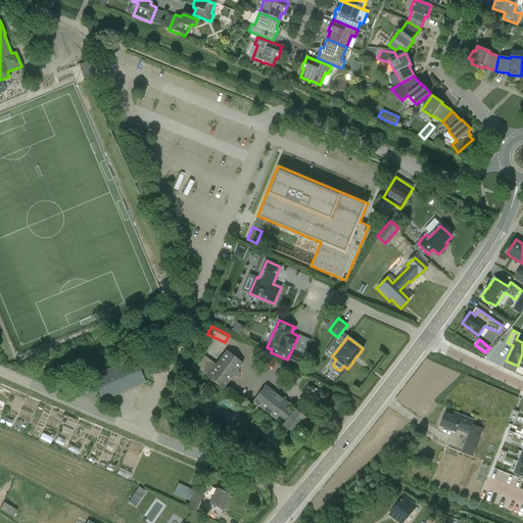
[(287,361),(300,367),(305,355),(292,349),(287,360),(287,361)]
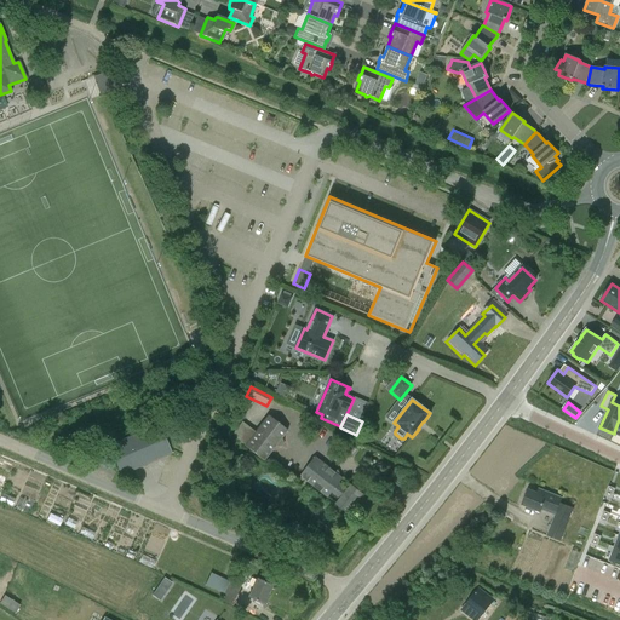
[(231,436),(244,446),(264,461),(287,431),(268,415),(254,432),(241,423),(231,436)]
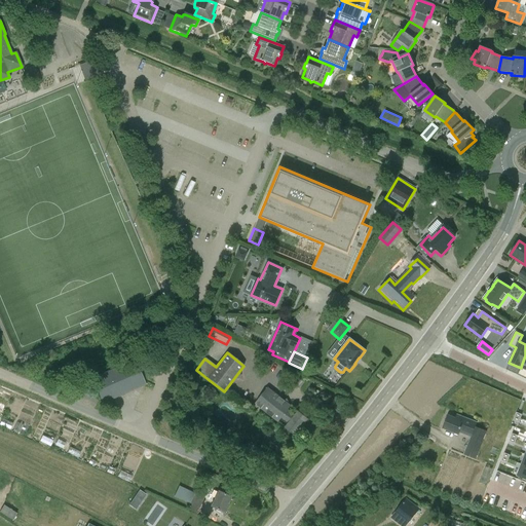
[(94,380),(104,402),(144,384),(135,363),(94,380)]
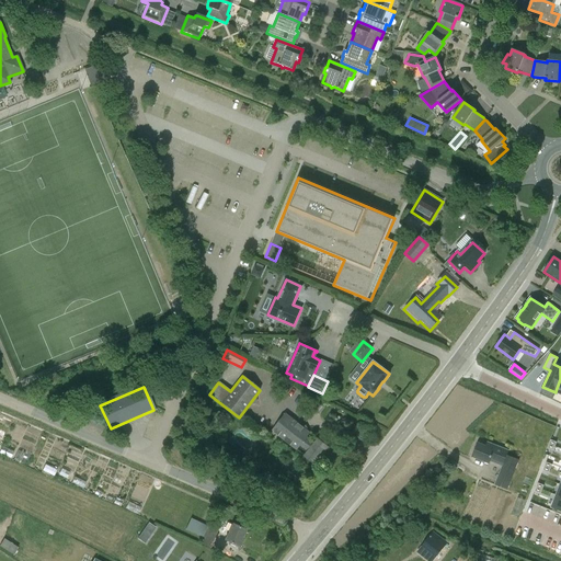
[(310,432),(286,413),(273,431),(297,449),(300,445),(308,451),(305,456),(316,464),(329,447),(318,438),(315,443),(307,436),(310,432)]
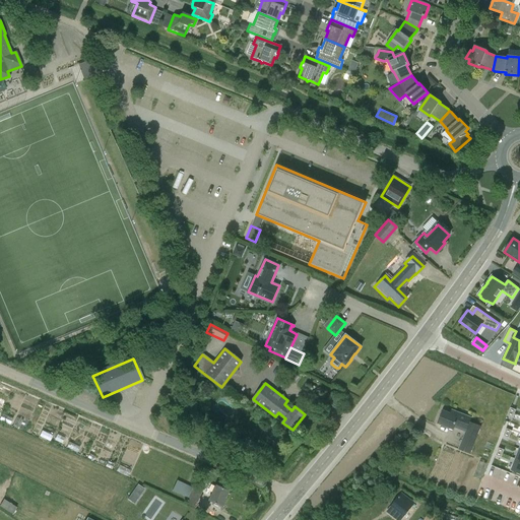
[(458,450),(469,455),(472,446),(480,427),(469,423),(471,418),(452,410),(450,414),(443,411),(438,424),(453,430),(454,428),(465,432),(461,442),(458,450)]
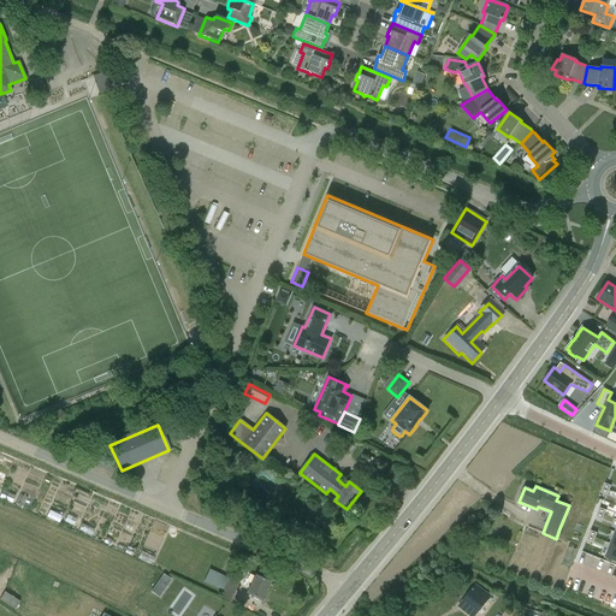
[(570,566),(576,550),(569,546),(563,563),(570,566)]
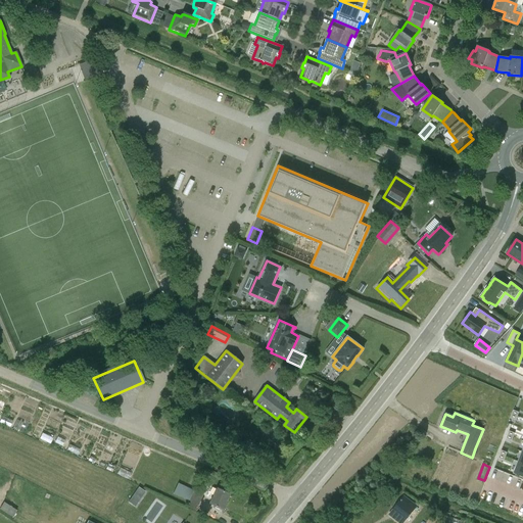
[(189,502),(193,490),(178,483),(173,493),(189,502)]
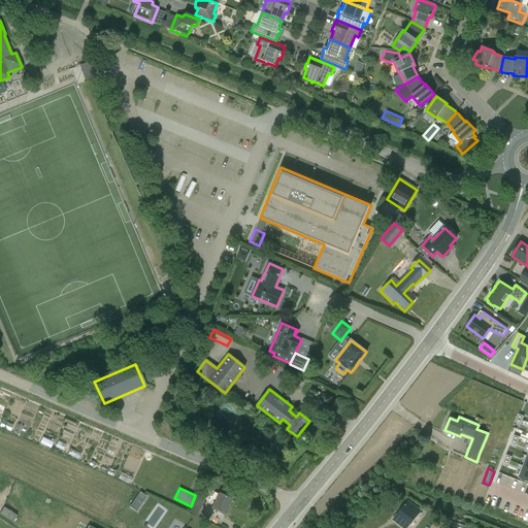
[(198,491),(195,495),(191,506),(200,510),(207,495),(198,491)]
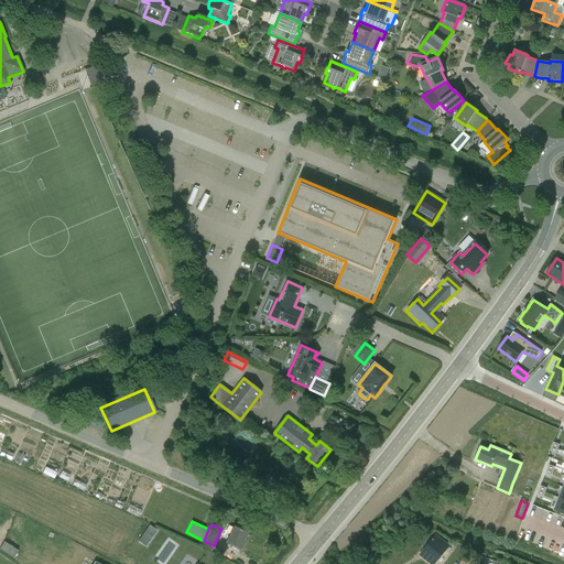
[(142,540),(150,544),(158,530),(150,525),(142,540)]
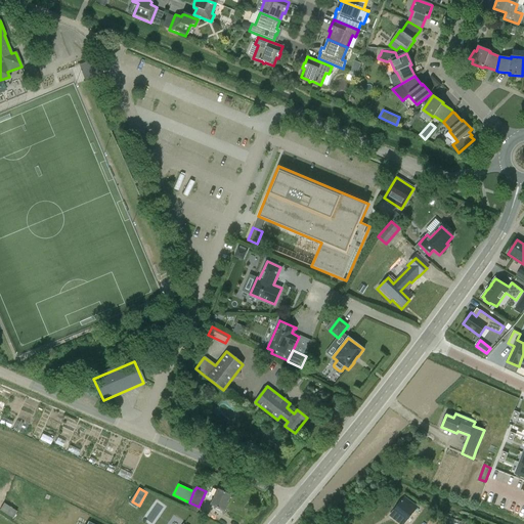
[(226,504),(230,495),(217,489),(210,505),(224,512),(227,505),(226,504)]
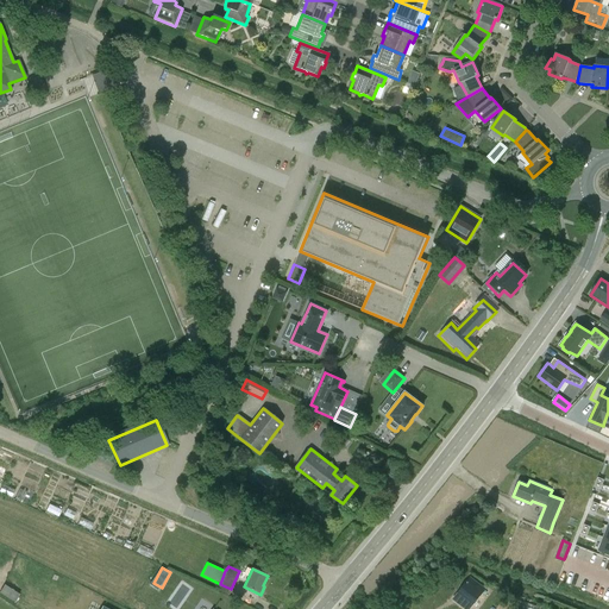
[(459,591),(476,603),(485,591),(470,578),(459,591)]
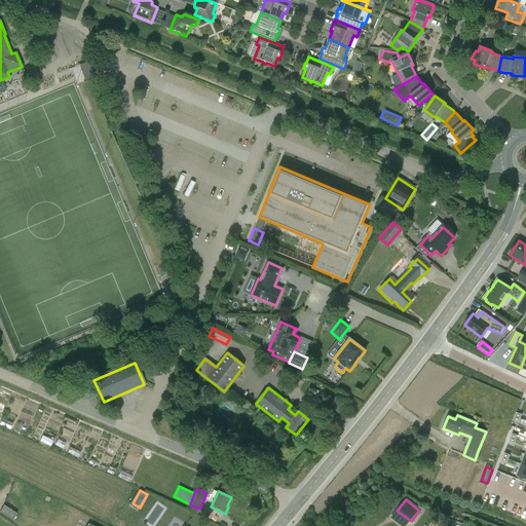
[(2,512),(14,520),(20,513),(6,504),(2,512)]
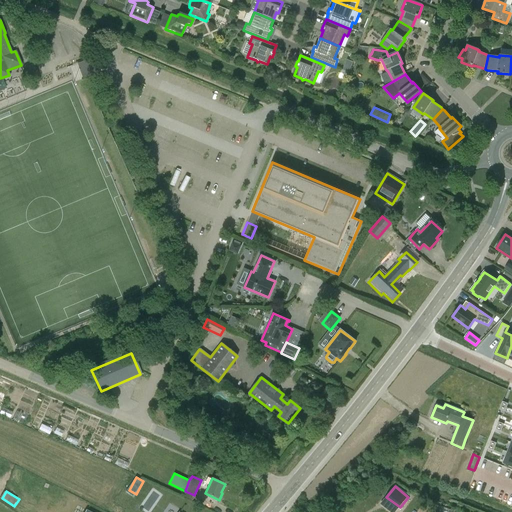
All buildings are outlined.
